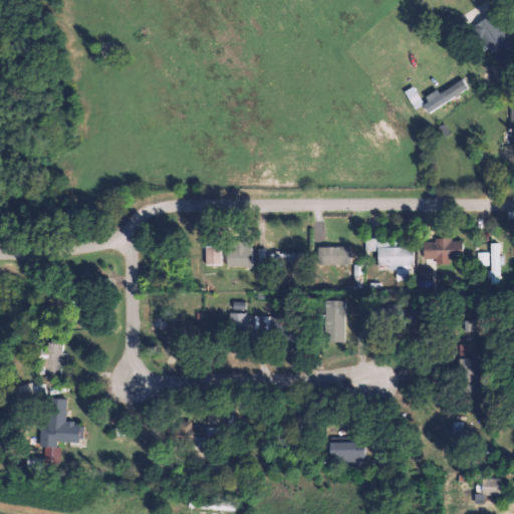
[(475,24),(497,63),(513,53),(513,52),(493,14),(475,24)]
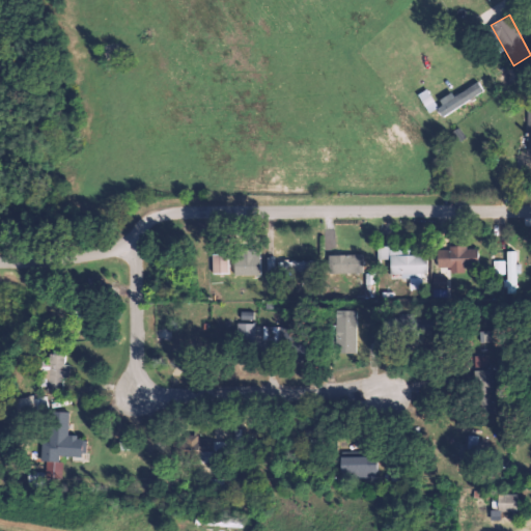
[(436,106),(443,117),(484,90),(478,81),(454,96),(453,94),(436,106)]
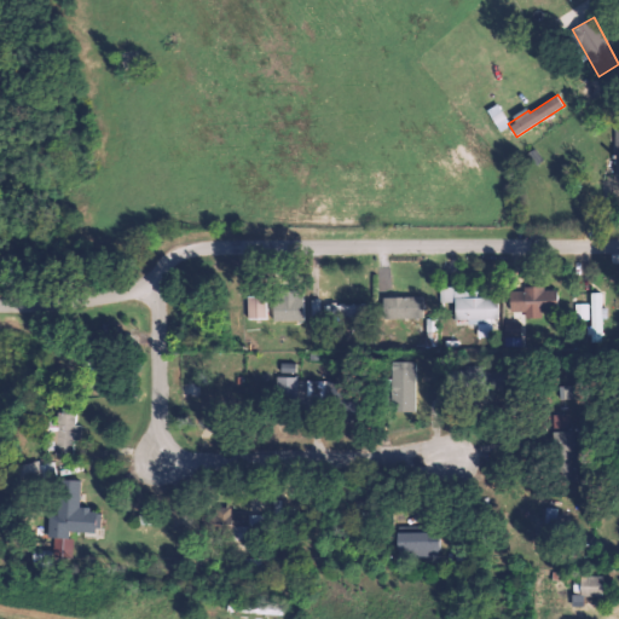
[(453,302),(455,323),(476,323),(478,337),(489,337),(487,298),(476,299),(476,288),(440,289),(440,304),(453,302)]
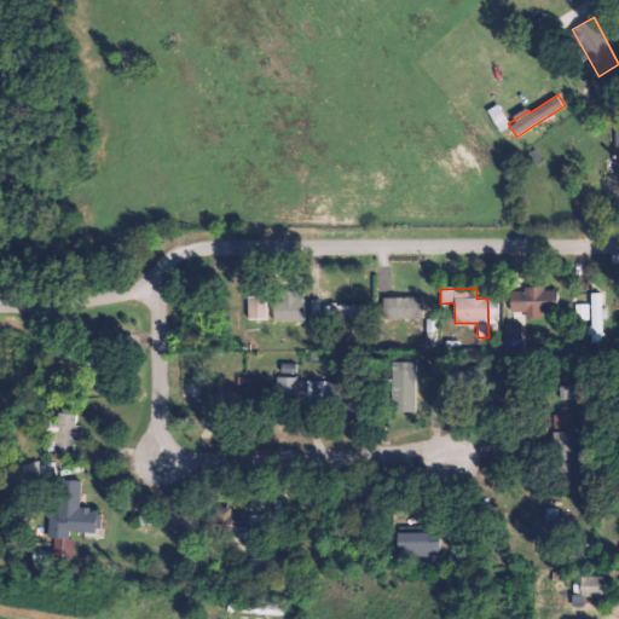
[(510,316),(554,314),(553,289),(509,290),(510,316)]
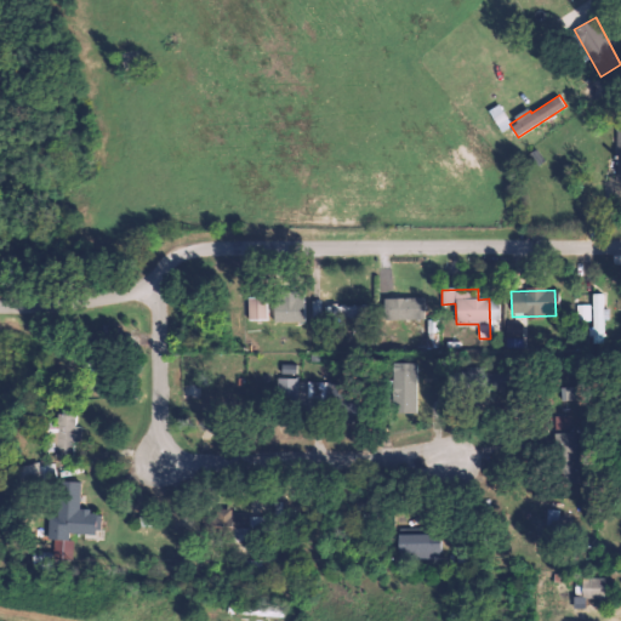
[(593,343),(605,343),(604,319),(609,319),(609,309),(604,309),(604,294),(592,294),(593,343)]
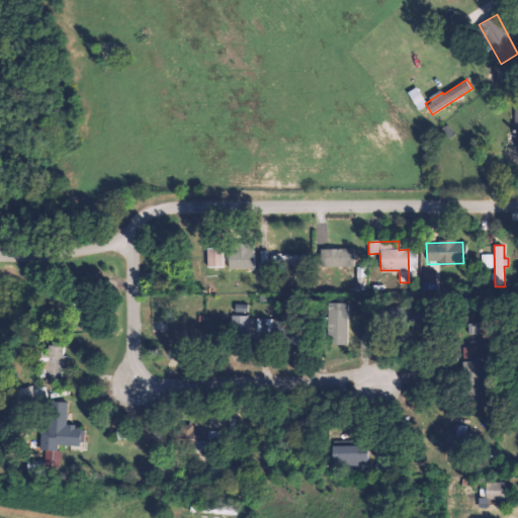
[(321,267),(354,266),(353,249),(321,249),(321,267)]
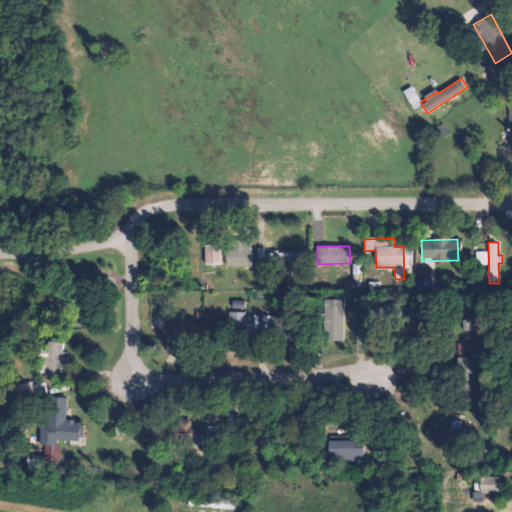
[(258,261),(266,261),(265,249),(257,249),(258,261)]
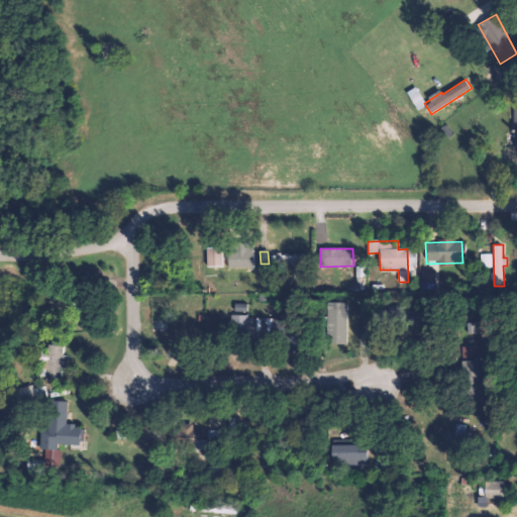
[(480,267),(492,268),(492,254),(480,253),(480,267)]
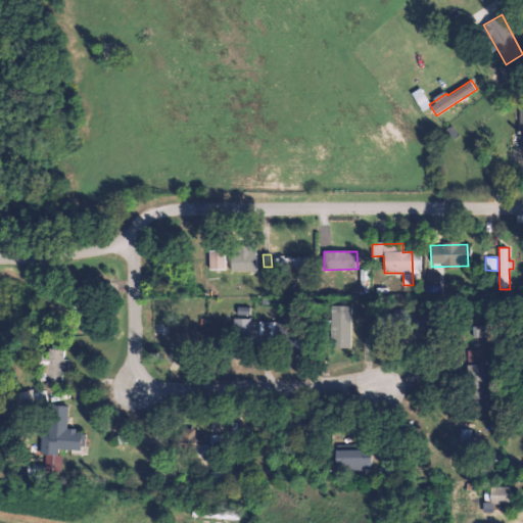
[(308,267),(308,257),(274,258),(274,268),(308,267)]
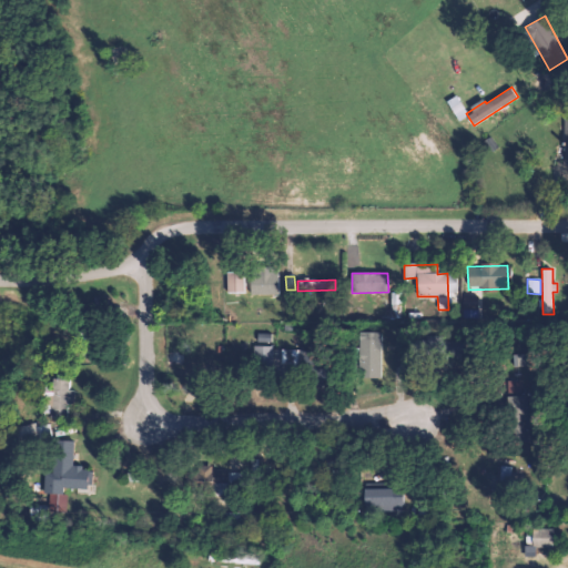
[(89,355),(90,332),(75,332),(75,340),(81,340),(81,355),(89,355)]
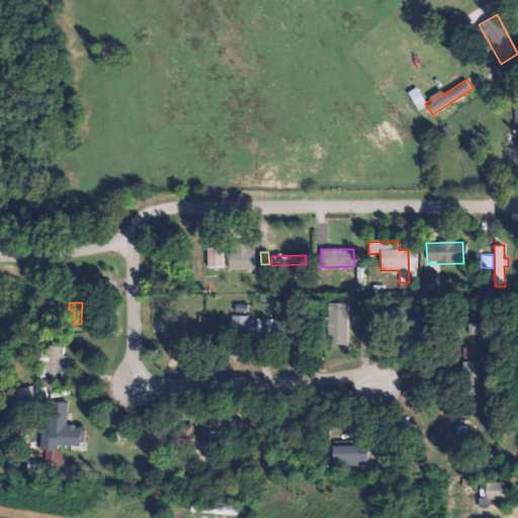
[(348,304),(329,303),(328,344),(347,345),(348,304)]
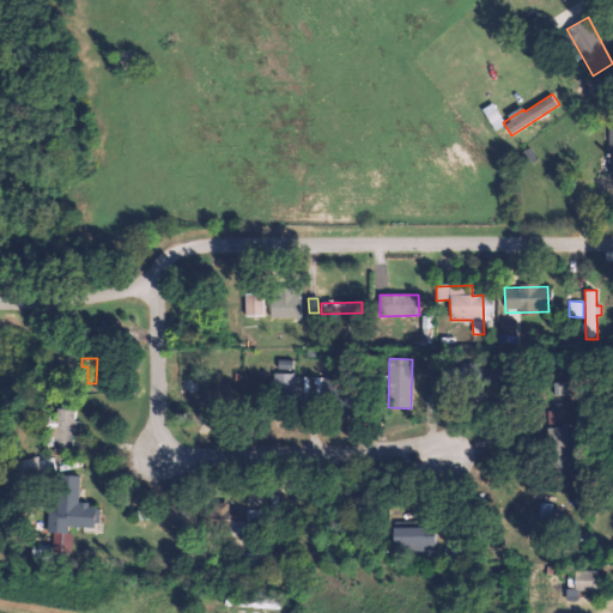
[(295,374),(271,375),(272,396),(295,396),(295,374)]
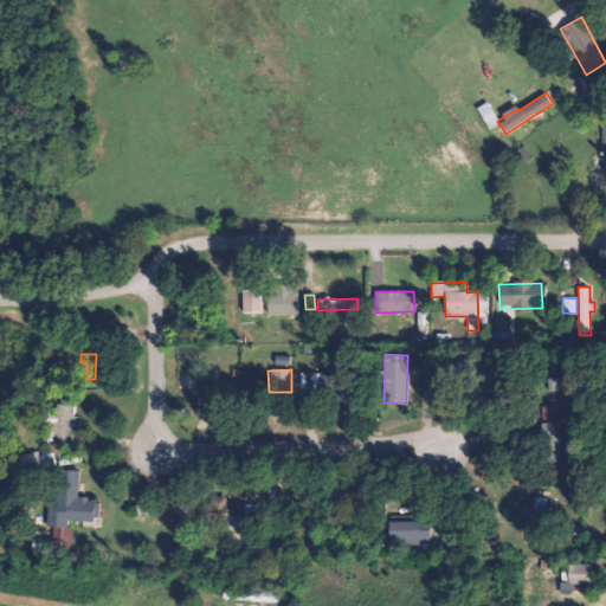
[(560,391),(560,379),(548,379),(548,391),(560,391)]
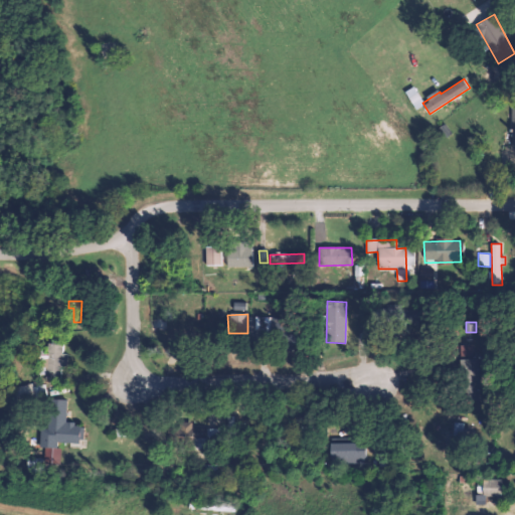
[(295,351),(294,326),(278,326),(279,352),(295,351)]
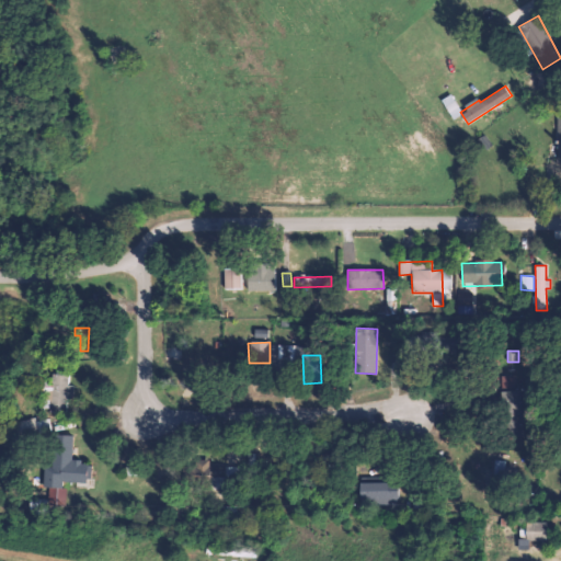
[(67,412),(68,396),(73,396),(75,386),(69,386),(69,375),(52,375),(52,381),(44,381),(43,411),(67,412)]
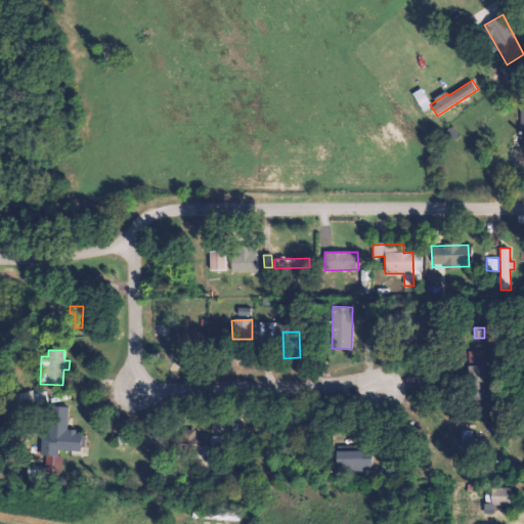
[(485,365),(481,365),(480,351),(468,352),(471,407),(488,406),(485,365)]
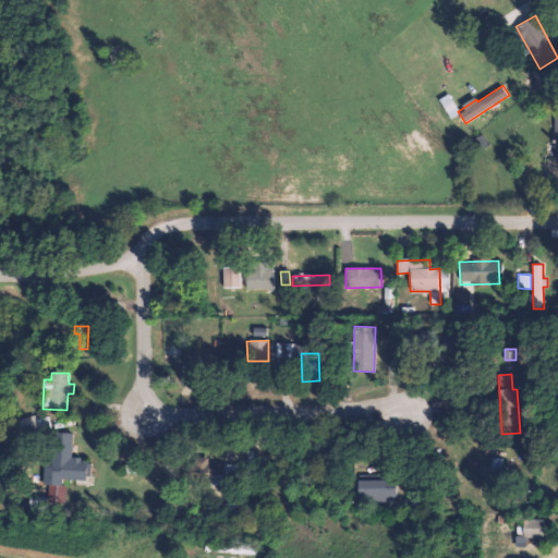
[(20,421),(24,437),(52,429),(48,413),(20,421)]
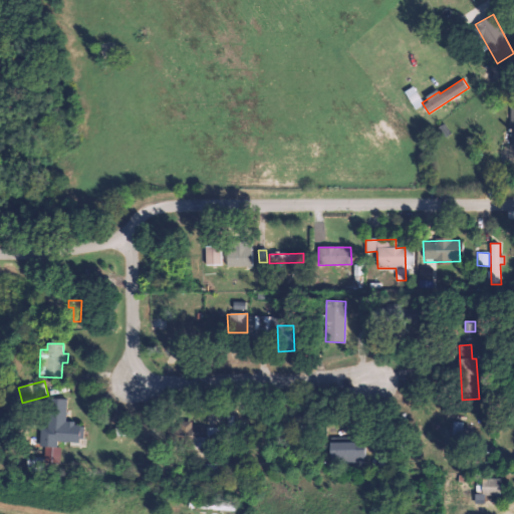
[(67,400),(50,399),(48,429),(42,429),(41,447),(57,448),(57,442),(83,443),(84,425),(66,424),(67,400)]
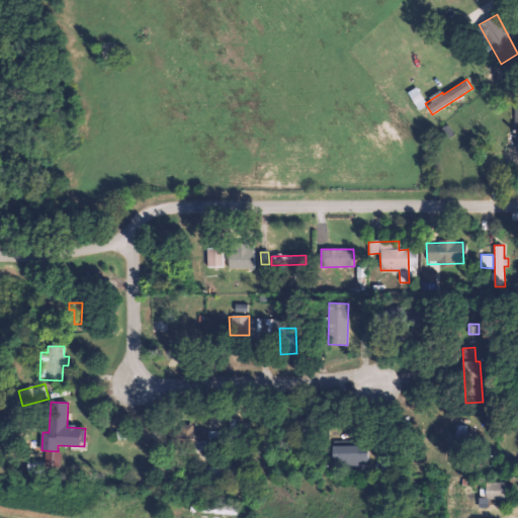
[(193,431),(194,425),(179,425),(178,440),(203,441),(203,431),(193,431)]
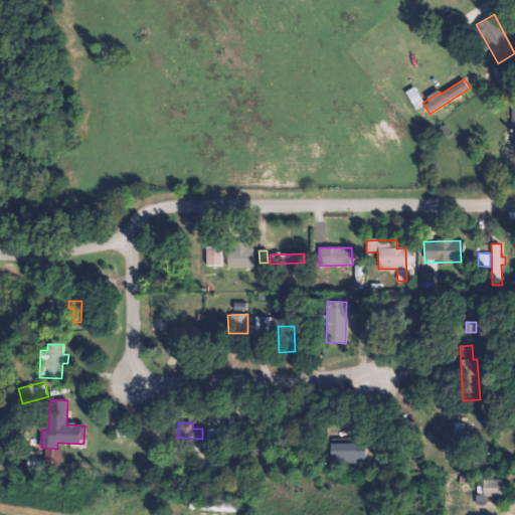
[(365,451),(355,451),(355,444),(331,444),(331,465),(365,464),(365,451)]
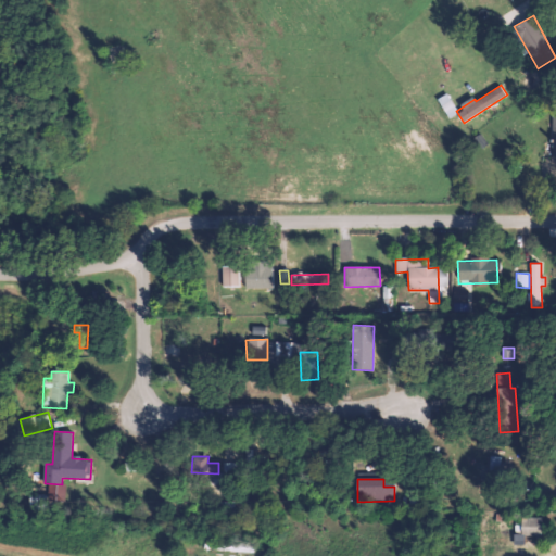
[(541,536),(541,518),(515,518),(514,536),(541,536)]
